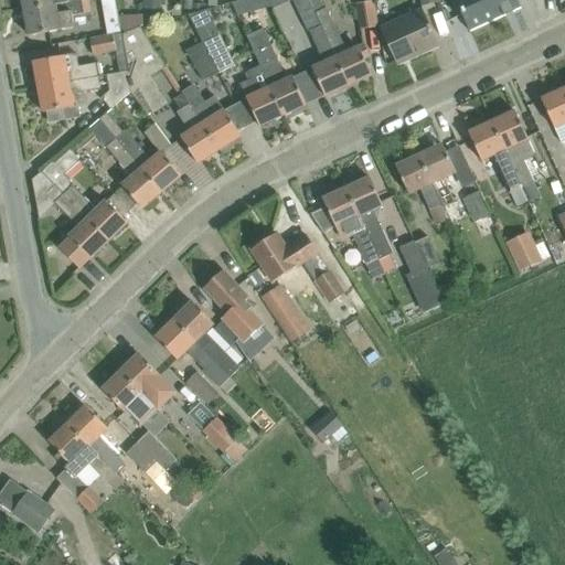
[(22,0),(24,11),(85,0),(22,0)]
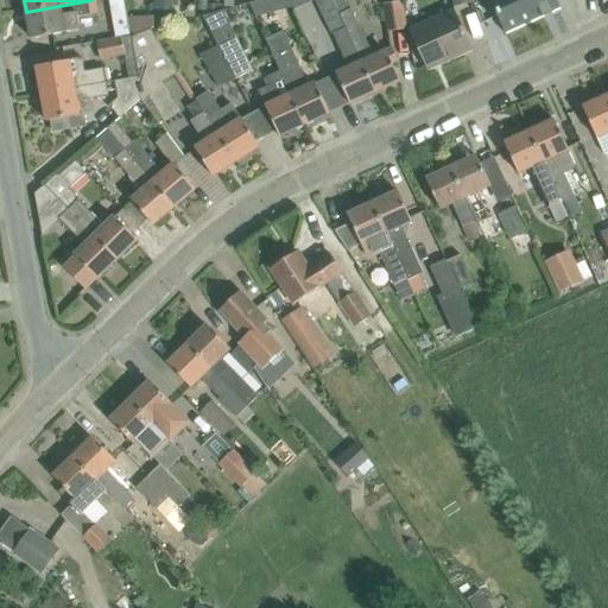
[(80,30),(77,17),(90,14),(96,13),(94,0),(92,0),(26,12),(31,39),(55,35),(64,33),(64,32),(80,30)]
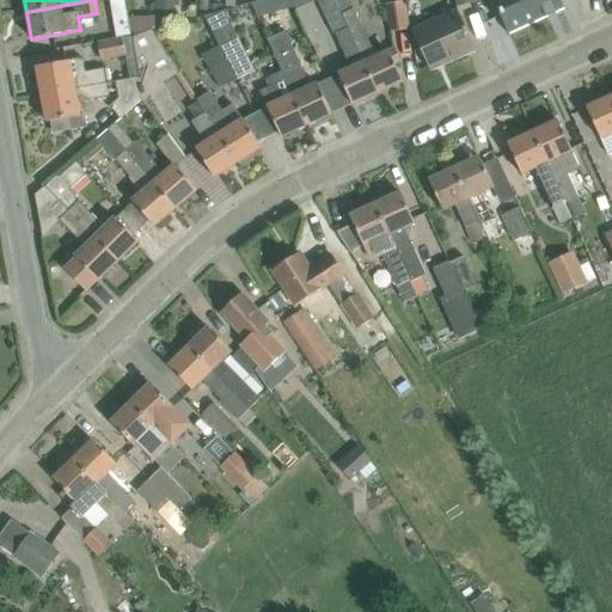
[(495,0),(509,32),(562,8),(557,0),(495,0)]
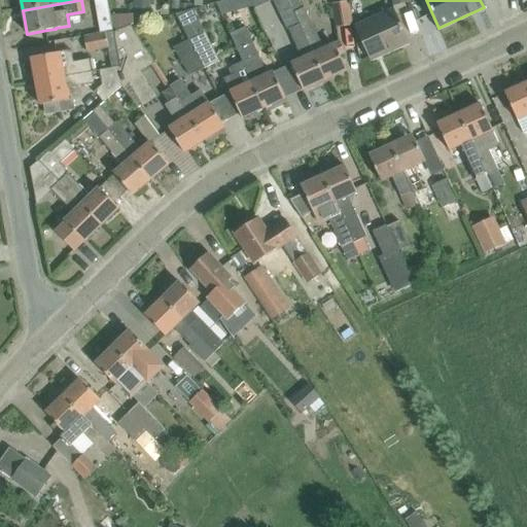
[(149,2),(135,2),(135,15),(149,15),(149,3),(149,2)]
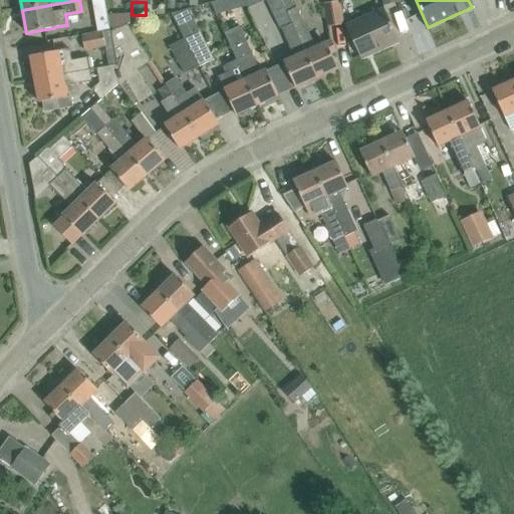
[(324,5),(327,28),(344,25),(340,2),(324,5)]
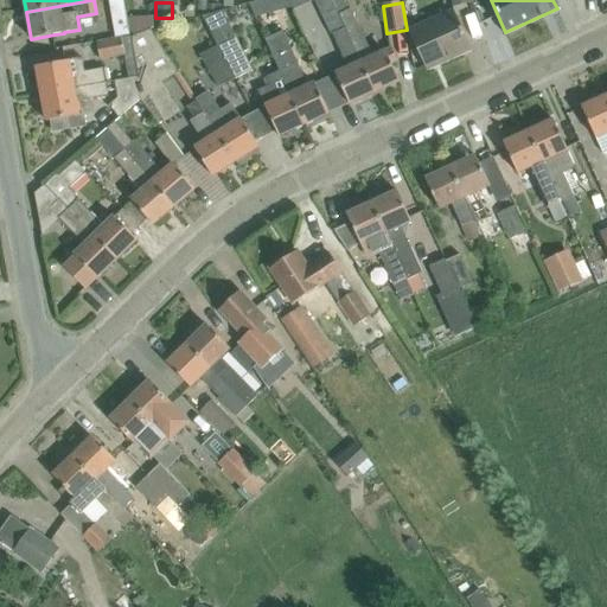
[(334,7),(323,12),(332,34),(345,29),(339,16),(334,7)]
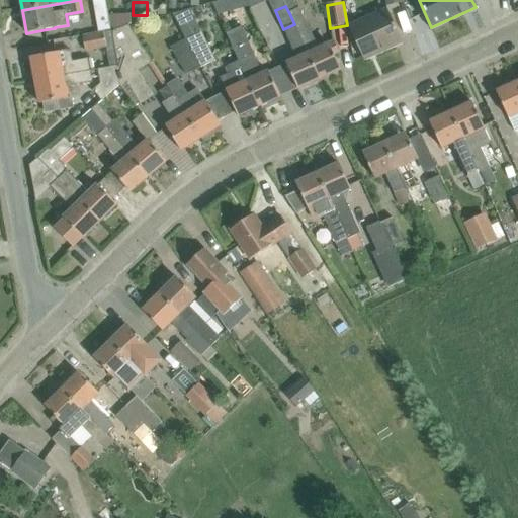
[(298,8),(289,13),(294,24),(320,79),(341,69),(334,55),(339,52),(334,41),(318,49),(298,8)]
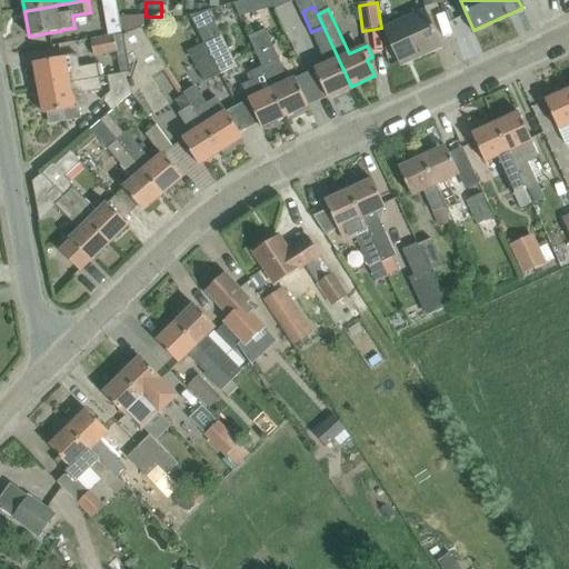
[(436,32),(433,26),(428,11),(386,29),(401,63),(440,46),(435,32),(436,32)]
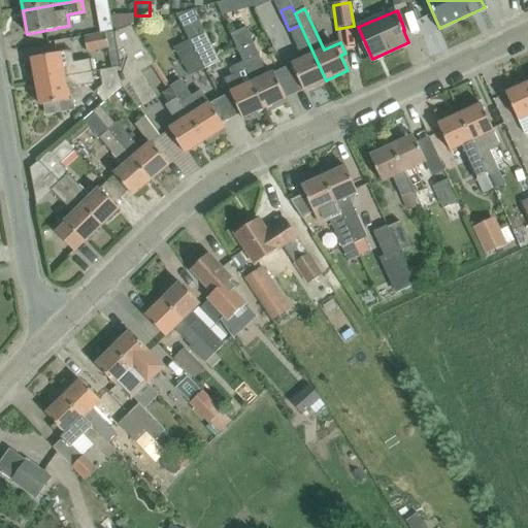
[(302,59),(283,68),(293,90),(301,86),(304,91),(326,80),(300,25),(289,30),(302,59)]
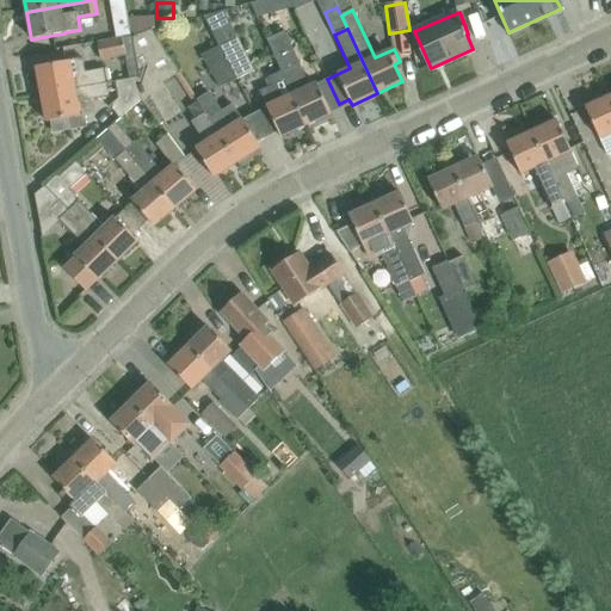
[(179,72),(168,56),(152,30),(131,37),(131,36),(130,36),(137,76),(142,99),(144,102),(149,98),(164,122),(180,112),(162,84),(179,72)]
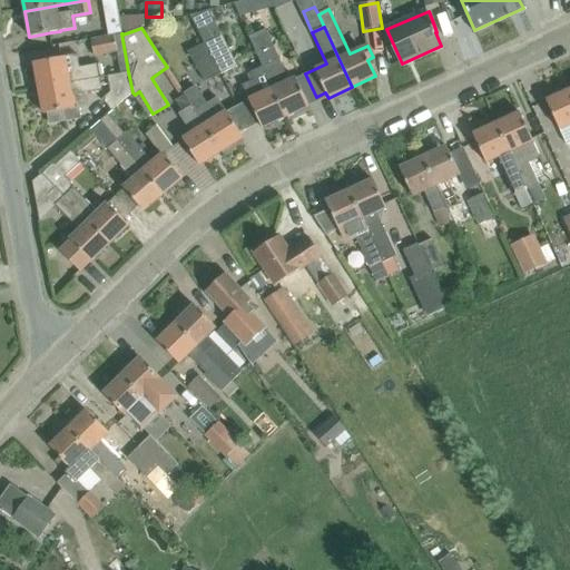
[(265,31),(249,38),(261,65),(276,58),(265,31)]
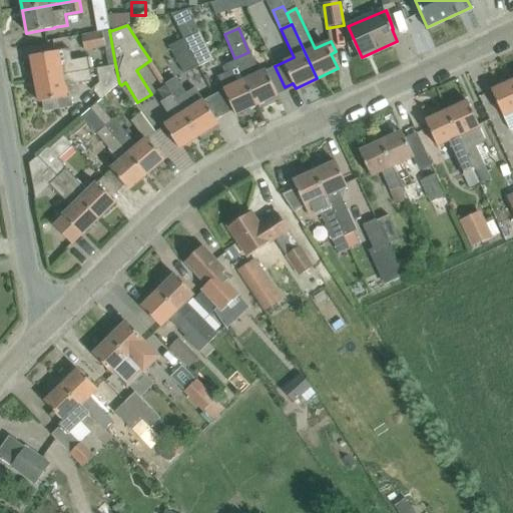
[(108,66),(115,64),(109,30),(82,35),(82,36),(84,49),(104,46),(108,66)]
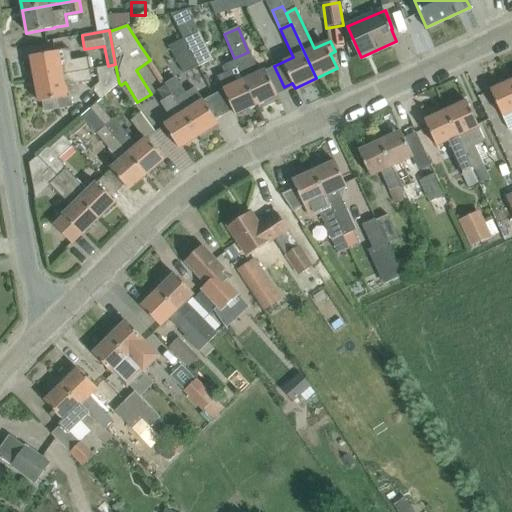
[(198,67),(213,59),(199,31),(183,39),(198,67)]
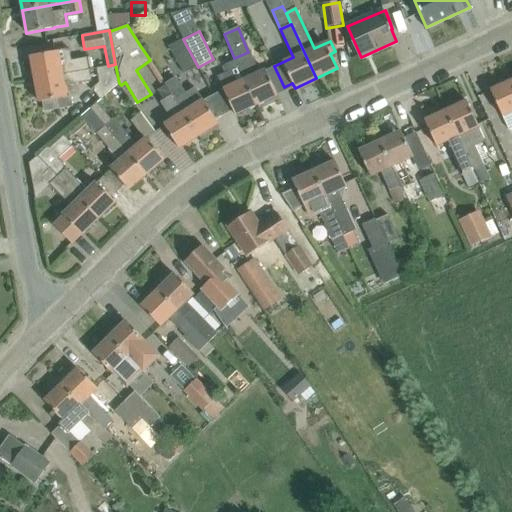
[(184,74),(198,67),(183,39),(168,46),(184,74)]
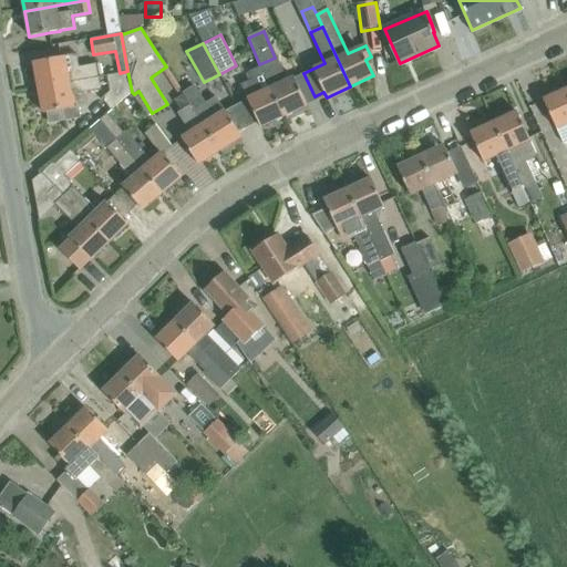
[(96,64),(79,68),(76,54),(55,59),(34,62),(39,88),(99,78),(96,64)]
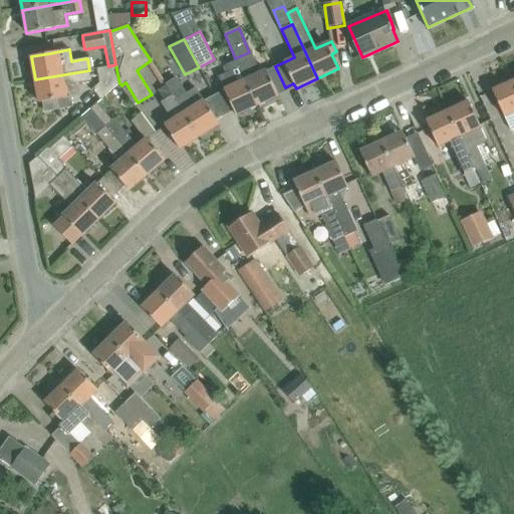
[(249,52),(235,58),(236,60),(245,80),(255,75),(250,64),(254,62),(249,52)]
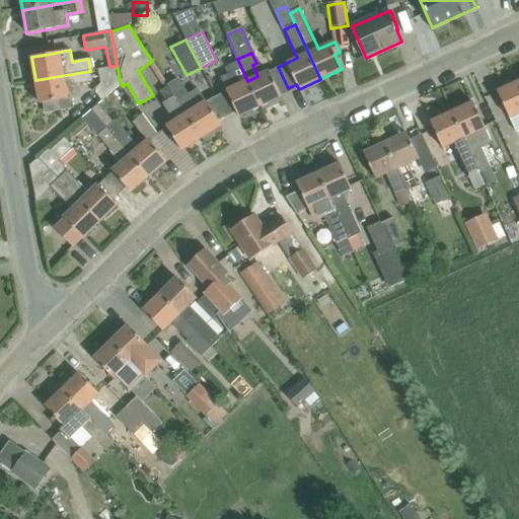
[(231,72),(220,77),(226,91),(230,98),(238,117),(260,106),(247,81),(238,61),(228,66),(231,72)]
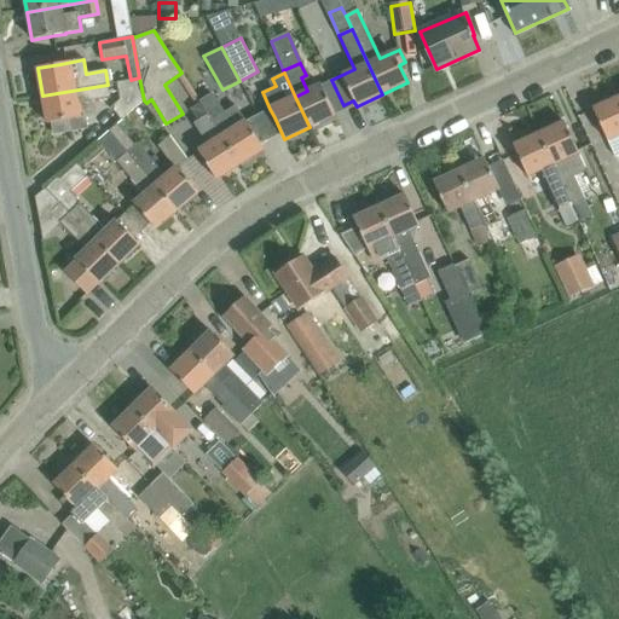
[(111,108),(121,120),(142,102),(144,104),(146,103),(144,100),(139,77),(131,80),(116,82),(120,100),(111,108)]
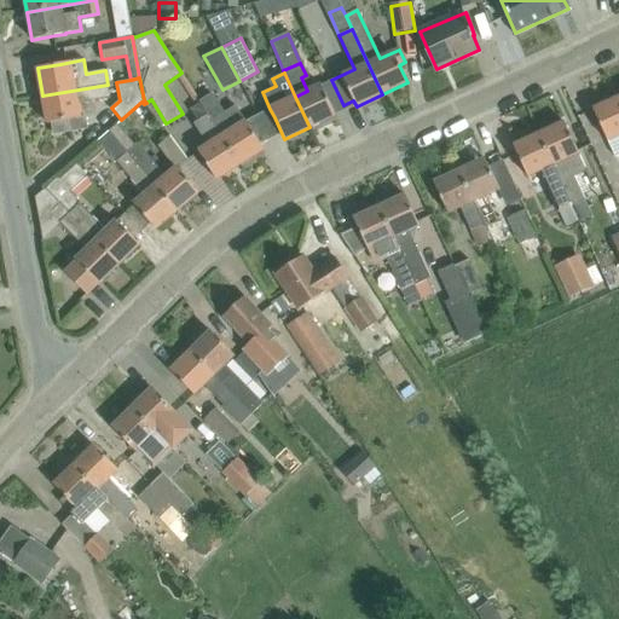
[(47,123),(71,119),(81,117),(79,104),(110,98),(108,85),(42,96),(47,123)]
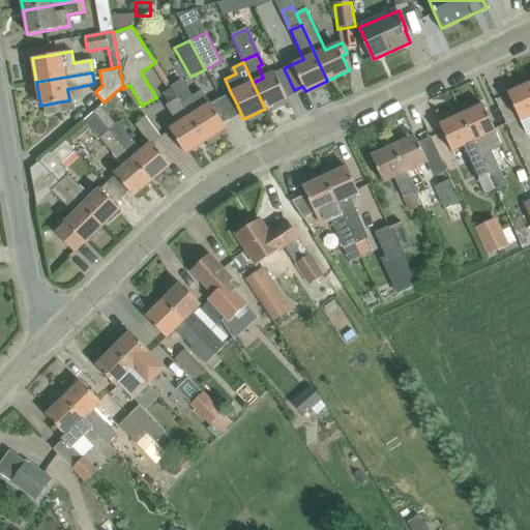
[(263,78),(253,83),(265,109),(287,98),(275,72),(263,78)]
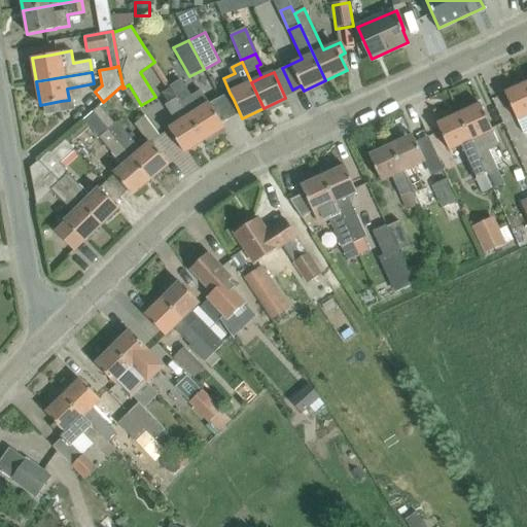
[(201,90),(190,96),(181,81),(171,88),(205,140),(224,128),(201,90)]
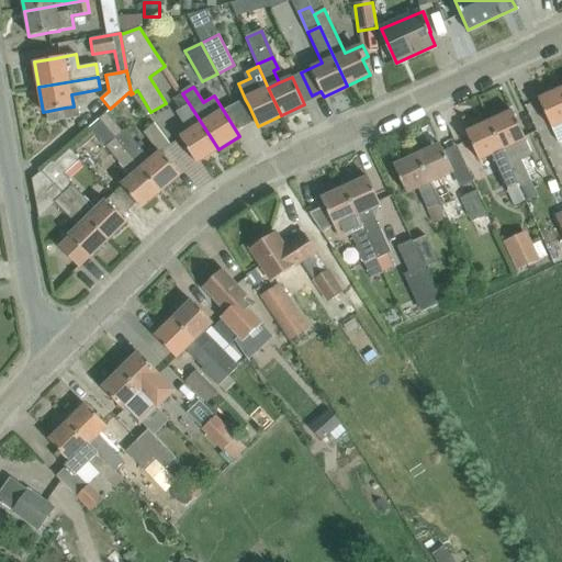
[(561,89),(539,99),(548,120),(551,127),(561,122),(561,89)]
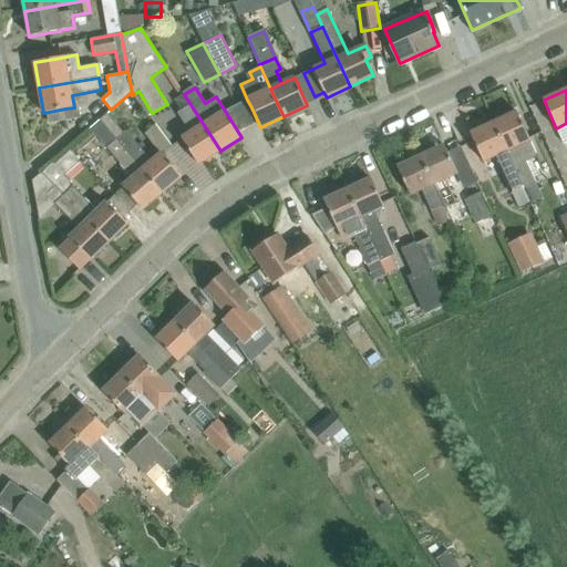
[(198,165),(220,151),(184,94),(173,101),(193,132),(182,138),(198,165)]
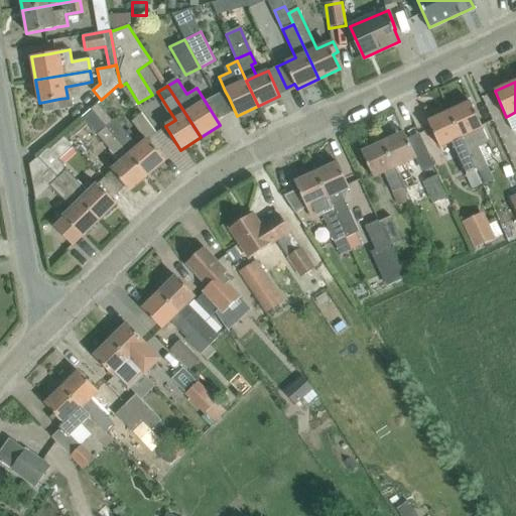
[(483,128),(479,120),(471,102),(449,112),(477,171),(488,166),(472,133),(483,128)]
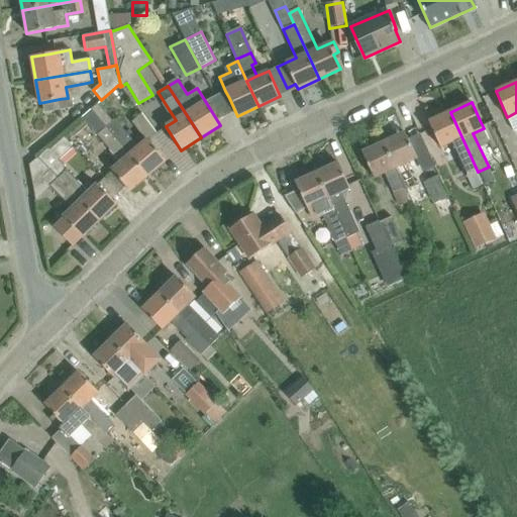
[(97,105),(91,109),(91,110),(105,126),(147,177),(166,162),(152,145),(147,139),(138,147),(115,119),(112,122),(97,105)]
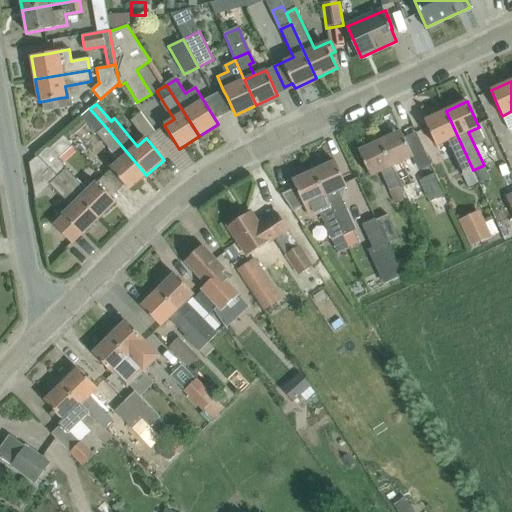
[(90,108),(81,116),(81,117),(96,134),(119,161),(111,168),(123,183),(129,190),(146,175),(104,125),(90,109),(90,108)]
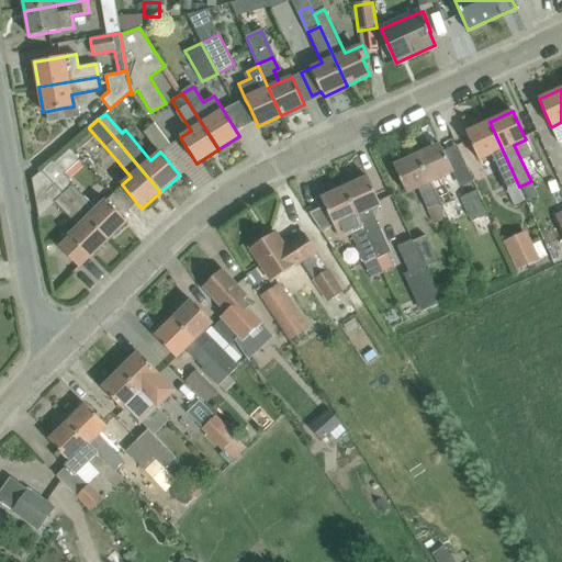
[(507,192),(519,187),(490,122),(467,132),(479,160),(491,155),(507,192)]
